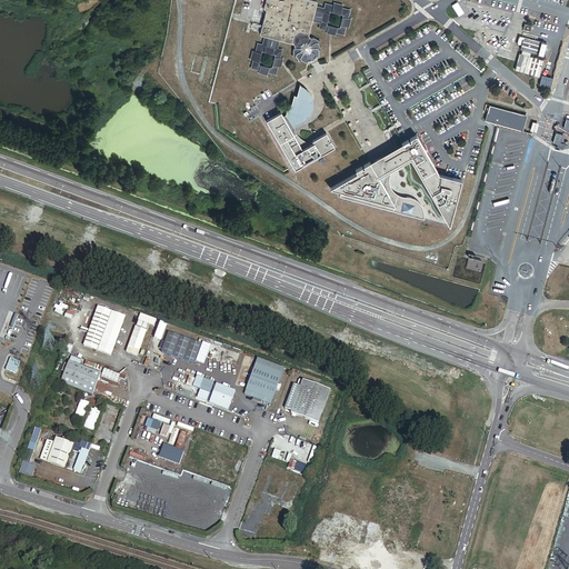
[(310,36),(313,22),(322,25),(320,29),(328,31),(327,33),(336,37),(337,33),(345,36),(347,27),(349,28),(351,20),(349,19),(351,11),(343,9),(345,7),(336,3),(335,7),(327,5),(326,9),(318,7),(319,3),(318,2),(310,0),(267,0),(265,8),(266,10),(267,11),(261,33),(261,36),(262,37),(266,38),(263,46),(259,45),(257,52),(255,51),(252,60),(255,61),(252,69),(260,71),(259,73),(268,76),(269,72),(277,75),(279,67),(281,68),(283,60),(281,59),(283,51),(278,49),(280,41),(295,46),(296,47),(296,48),(295,50),(295,52),(295,58),(297,57),(300,62),(302,61),(308,63),(309,61),(310,61),(312,60),(315,59),(318,57),(320,58),(320,51),(322,49),(319,43),(321,41),(315,38),(311,39),(310,36)]
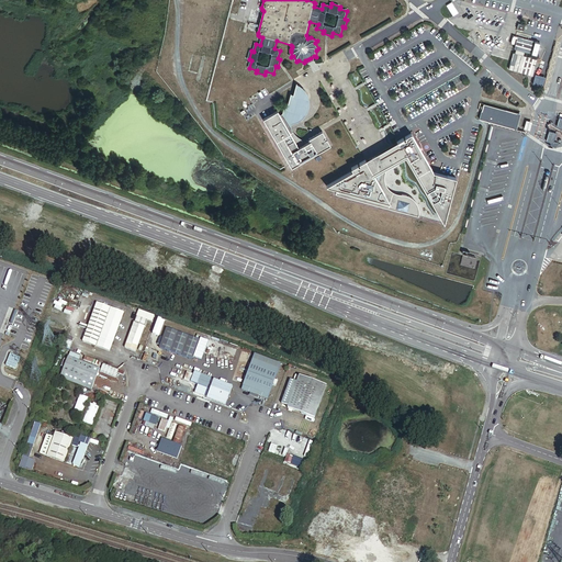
[(451,2),(446,6),(452,17),(458,13),(451,2)]
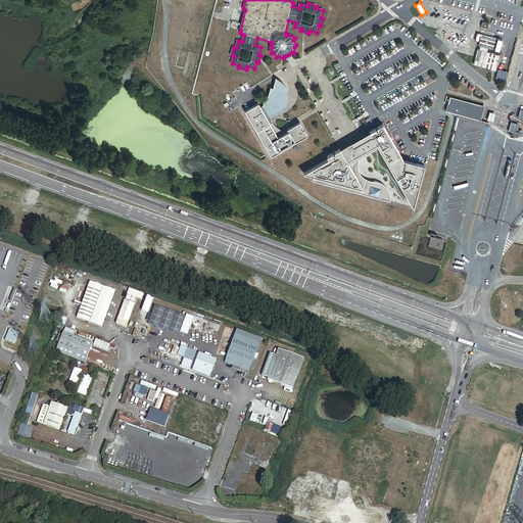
[(497,40),(483,36),(480,46),(482,47),(481,51),(478,51),(475,65),(497,72),(502,56),(488,53),(489,49),(495,50),(497,40)]
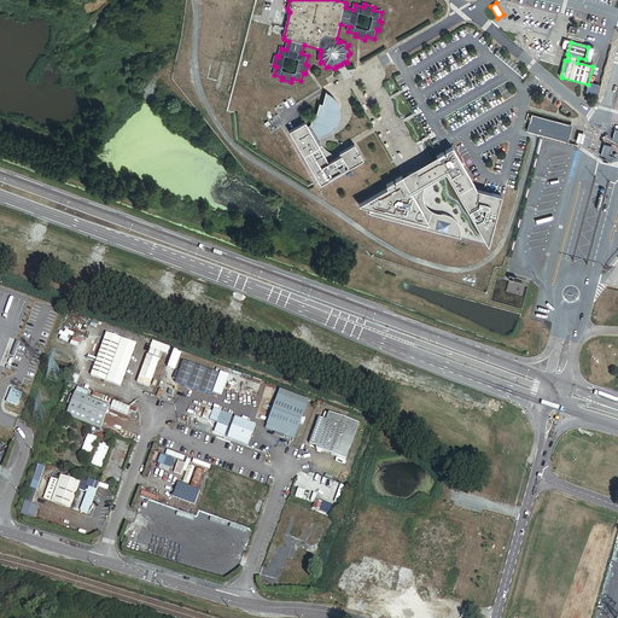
[(340,114),(340,110),(340,106),(338,103),(336,98),(333,94),(331,92),(326,89),(324,101),(320,100),(318,111),(314,111),(312,122),(308,124),(305,120),(290,128),(320,182),(363,158),(360,152),(357,153),(356,151),(359,150),(355,143),(339,151),(340,153),(334,157),(331,153),(327,150),(325,147),(322,144),(319,138),(319,135),(324,133),(327,132),(333,128),(336,127),(337,124),(339,120),(340,114)]
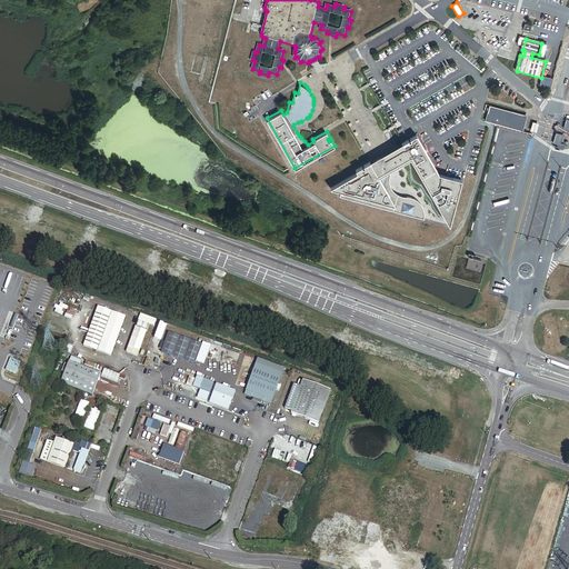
[(527,116),(489,106),(486,120),(522,131),(527,116)]
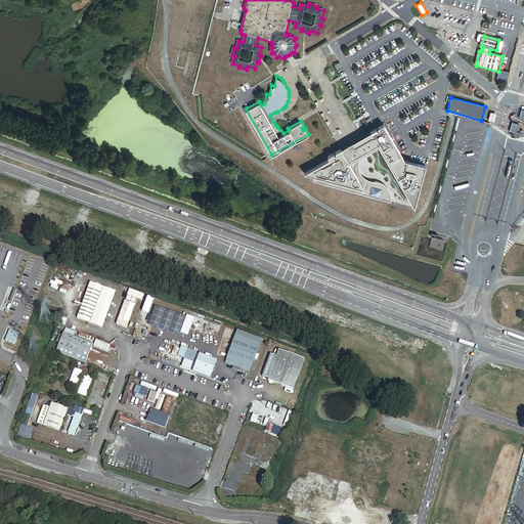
[(360,172),(359,169),(358,167),(358,163),(359,160),(360,157),(381,145),(415,209),(426,166),(404,161),(385,124),(379,127),(380,129),(378,130),(377,129),(336,151),(336,153),(335,154),(335,151),(329,156),(330,158),(301,173),(315,177),(314,182),(391,202),(392,200),(392,198),(392,193),(392,191),(390,188),(389,186),(386,184),(384,183),(382,181),(380,181),(376,180),(373,180),(369,180),(366,178),(363,176),(361,175),(360,172)]
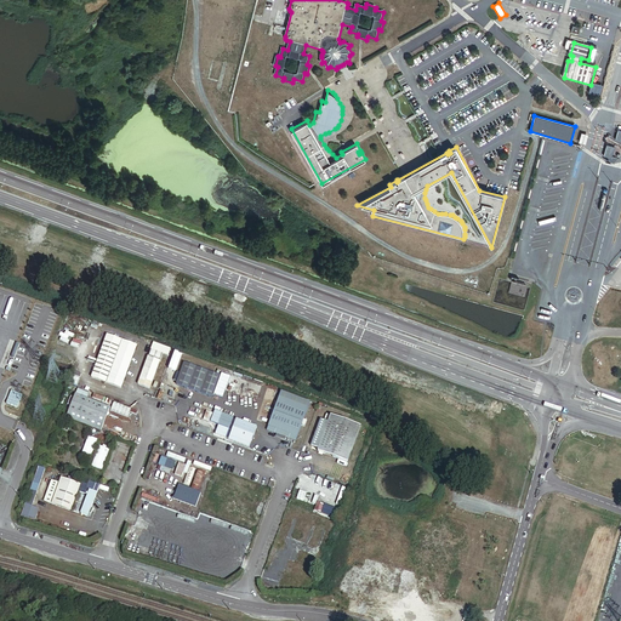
[(121,388),(137,345),(106,334),(91,376),(121,388)]
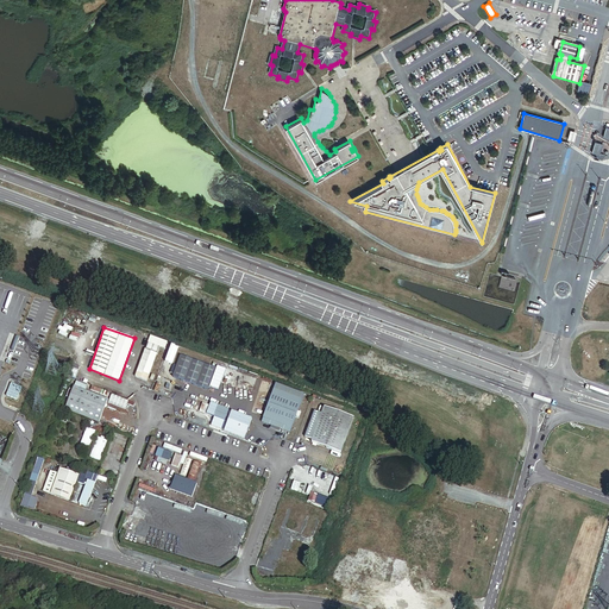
[(146,380),(159,346),(149,341),(136,376),(146,380)]
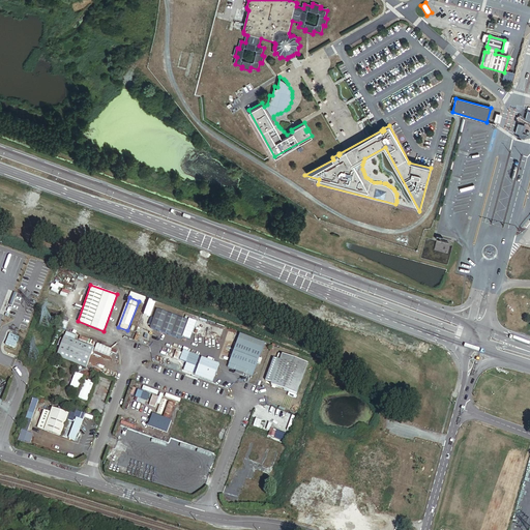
[(187,320),(156,308),(149,327),(181,339),(187,320)]
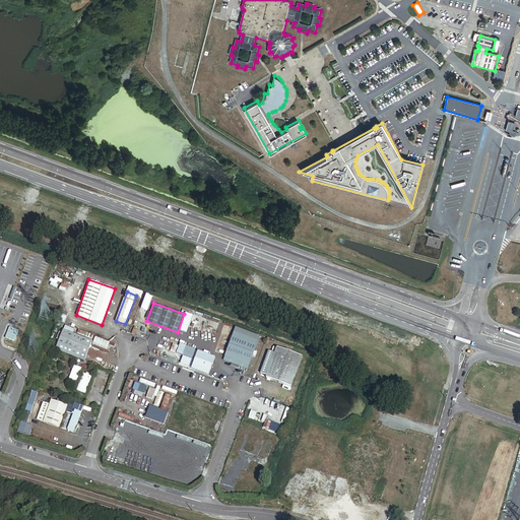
[(247,369),(259,335),(235,327),(223,360),(247,369)]
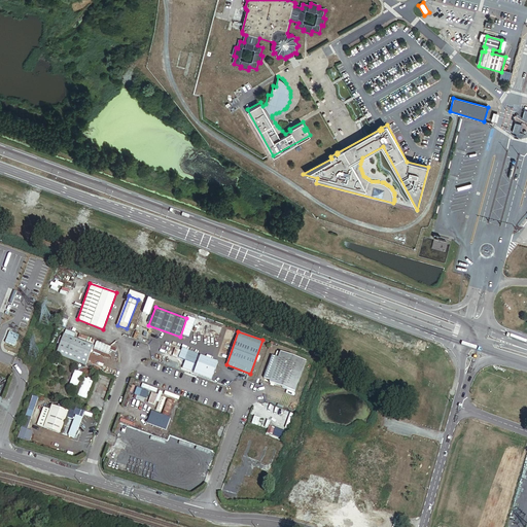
[(94,345),(63,334),(56,352),(86,364),(94,345)]
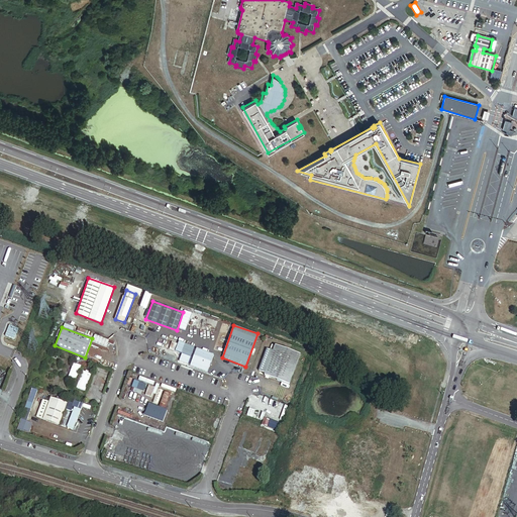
[(114,342),(94,334),(91,341),(105,347),(107,342),(113,344),(114,342)]
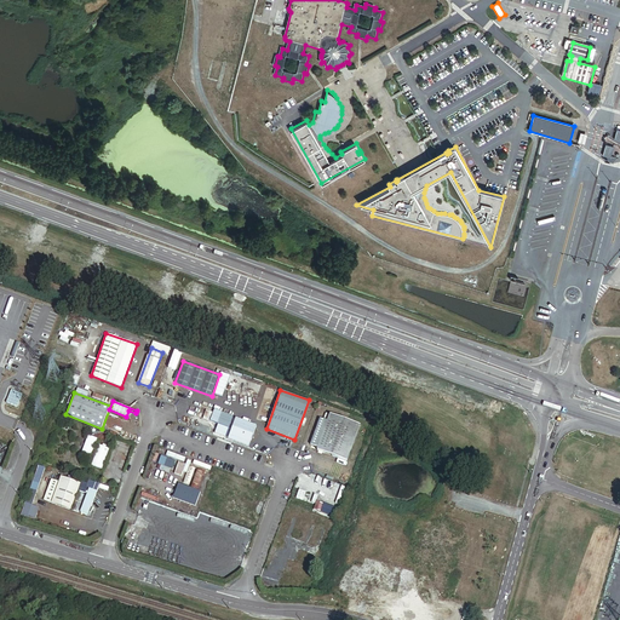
[(233,415),(214,408),(210,420),(218,424),(214,432),(225,437),(233,415)]
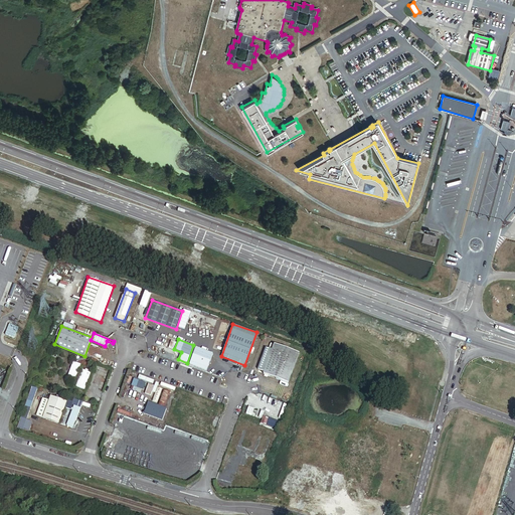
[(302,353),(275,343),(272,349),(270,348),(263,369),(269,371),(268,374),(291,383),(302,353)]
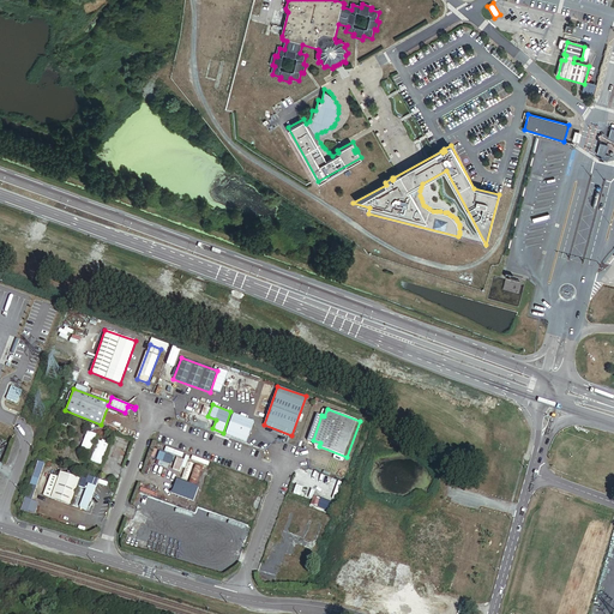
[(254,420),(233,413),(224,434),(246,441),(254,420)]
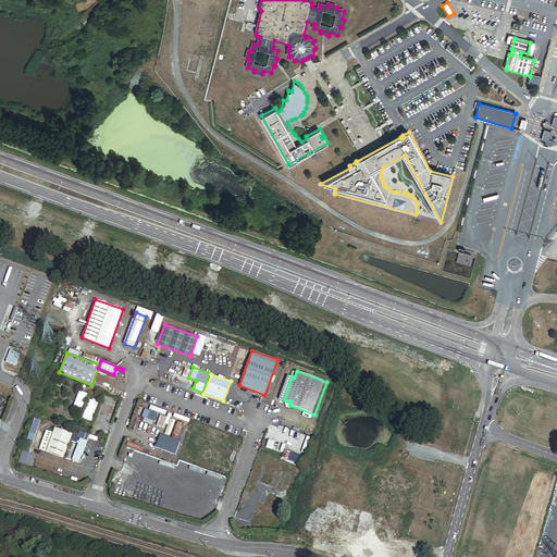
[(87,393),(79,390),(74,405),(82,408),(87,393)]
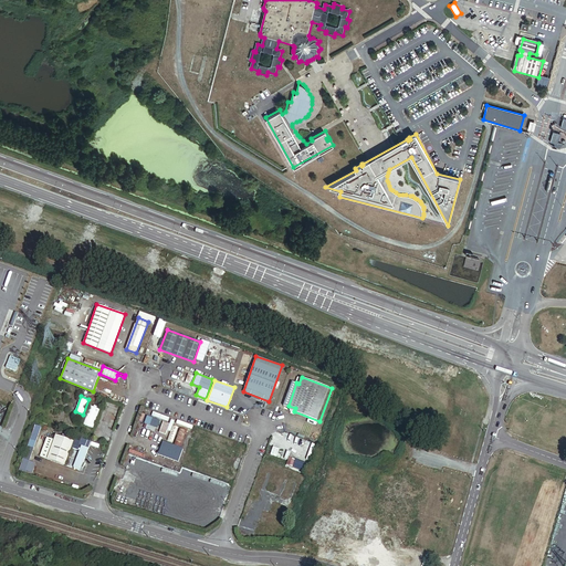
[(100,409),(91,406),(83,425),(93,428),(100,409)]
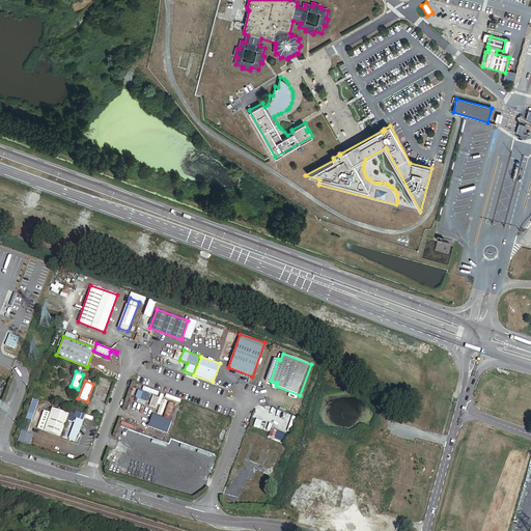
[(150,395),(138,391),(136,397),(138,397),(148,401),(150,395)]
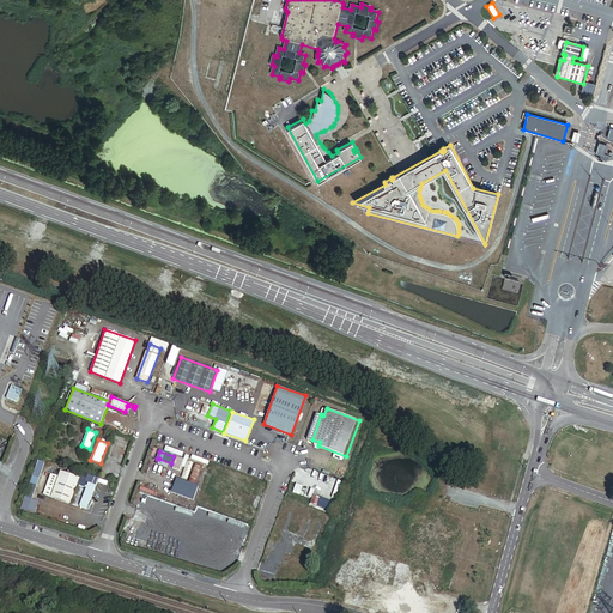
[(44,462),(37,460),(19,509),(34,514),(38,502),(31,499),(44,462)]
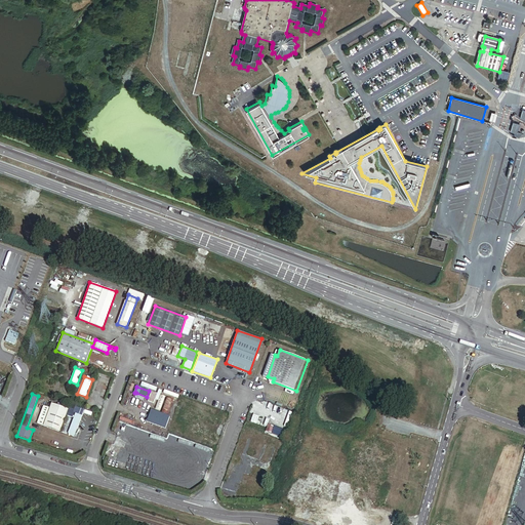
[(163,411),(168,398),(163,396),(158,409),(163,411)]
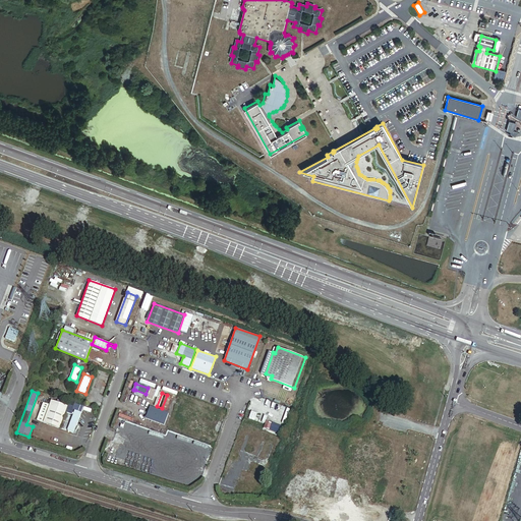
[(51,400),(49,404),(43,422),(59,427),(67,406),(51,400)]
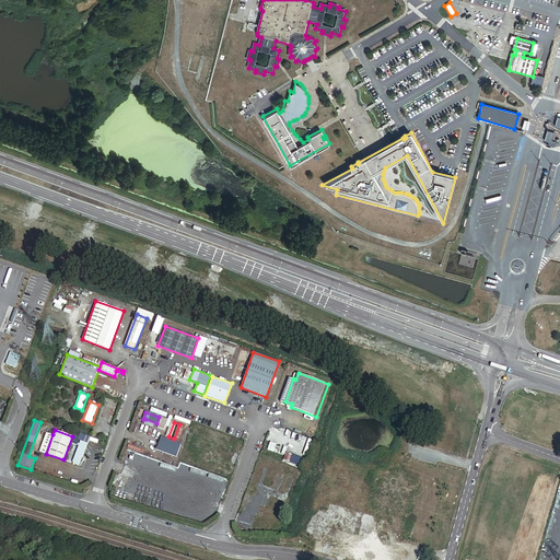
[(39,451),(46,454),(53,434),(46,432),(39,451)]
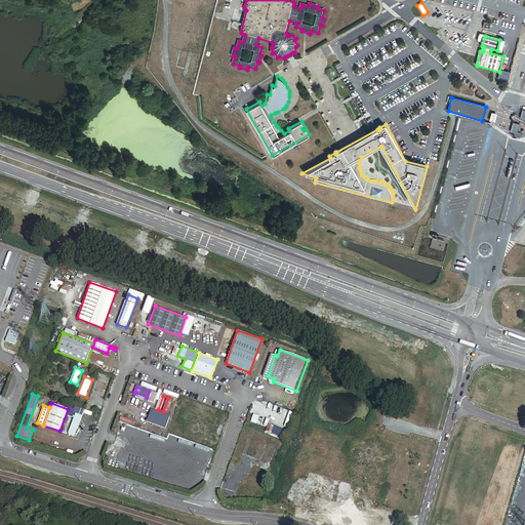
[(75,413),(82,415),(84,409),(75,406),(73,412),(75,413)]
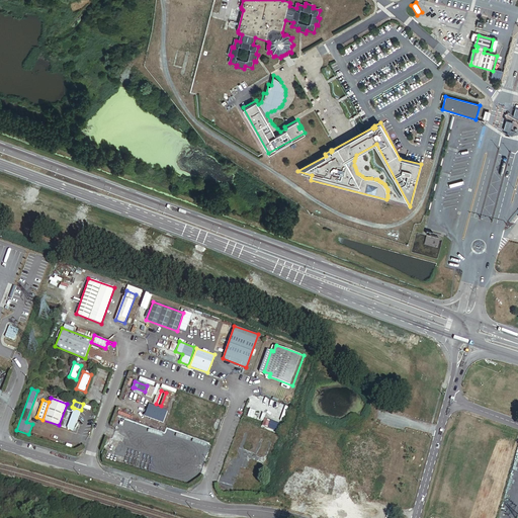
[(167,411),(149,404),(144,415),(163,422),(167,411)]
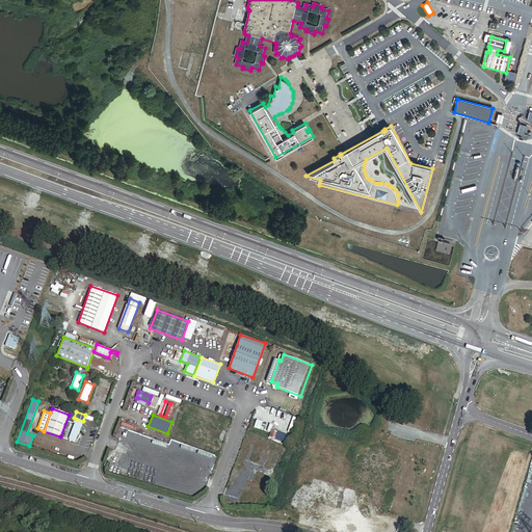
[(83,421),(76,419),(69,440),(75,442),(83,421)]
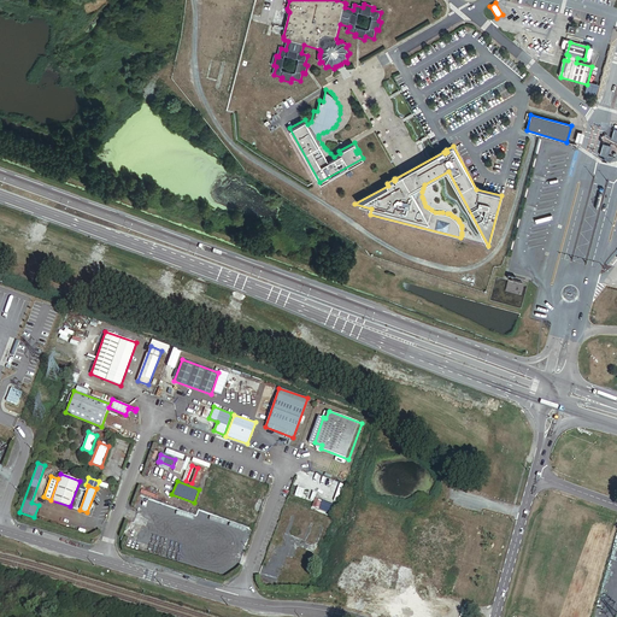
[(192,535),(194,536),(186,557),(207,565),(221,532),(211,528),(210,530),(195,526),(192,535)]
